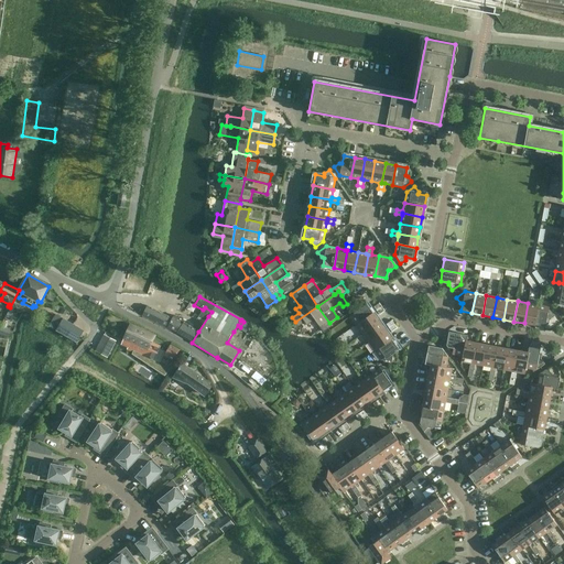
[(524,323),(534,325),(538,305),(528,303),(524,323)]
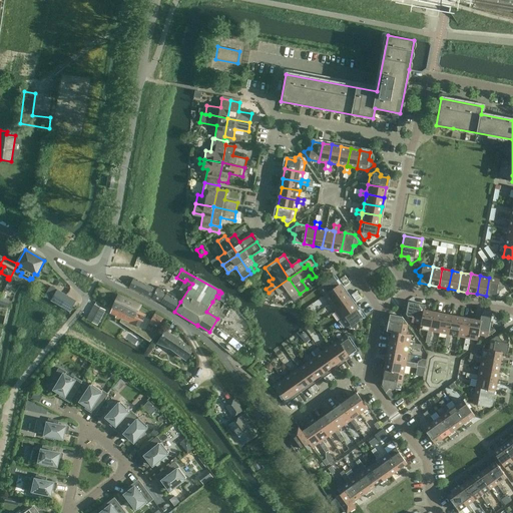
[(325,296),(340,285),(334,277),(319,288),(325,296)]
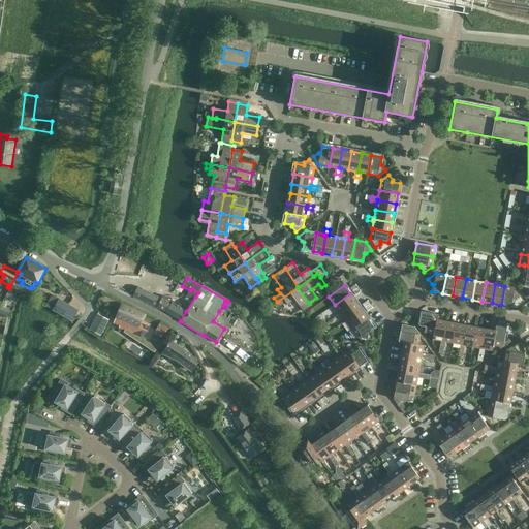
[(504,286),(501,305),(511,307),(512,300),(516,300),(521,297),(515,288),(504,286)]
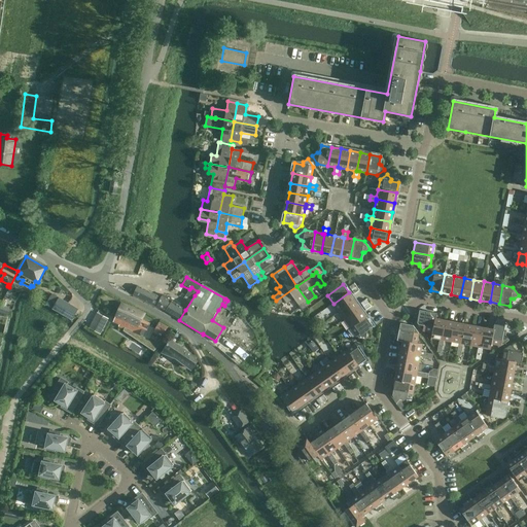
[(296,286),(276,301),(278,304),(284,301),(286,305),(294,299),(303,311),(310,305),(308,302),(296,286)]
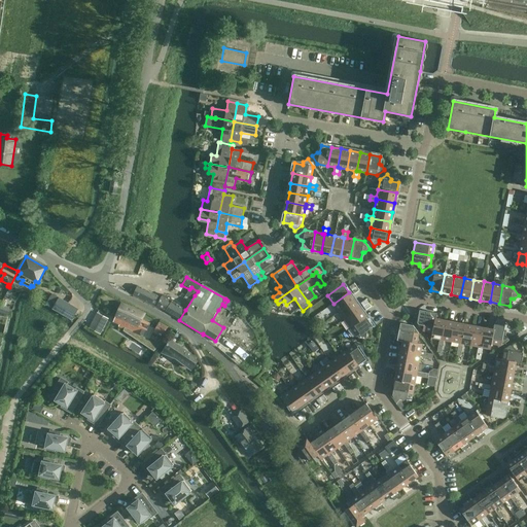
[(179,320),(185,310),(172,302),(171,299),(165,295),(162,295),(161,299),(159,297),(138,287),(133,295),(153,306),(166,312),(179,320)]
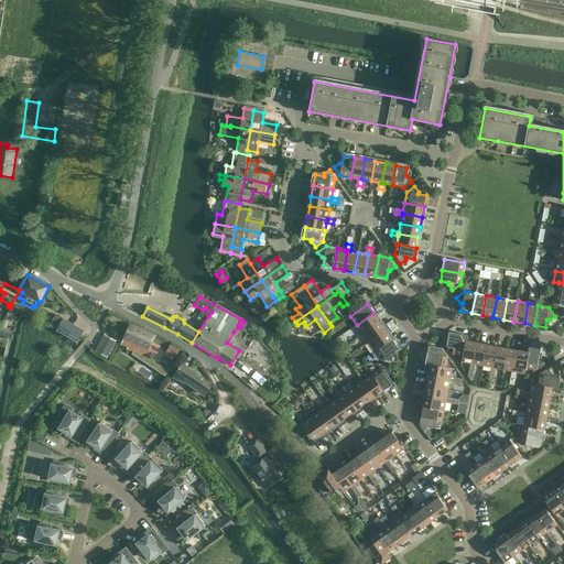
[(357,325),(362,334),(379,322),(373,313),(357,325)]
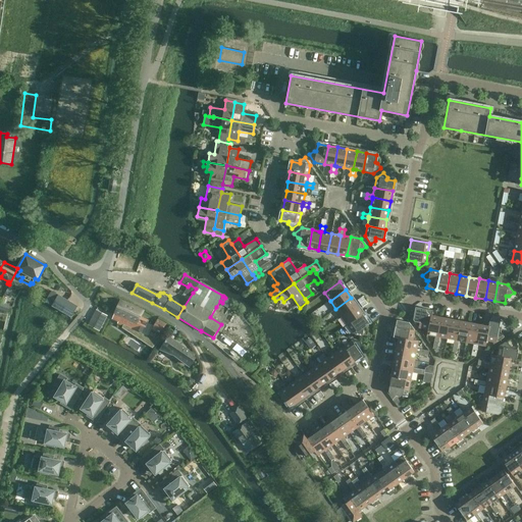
[(53,292),(47,303),(62,312),(71,317),(75,310),(77,307),(53,292)]
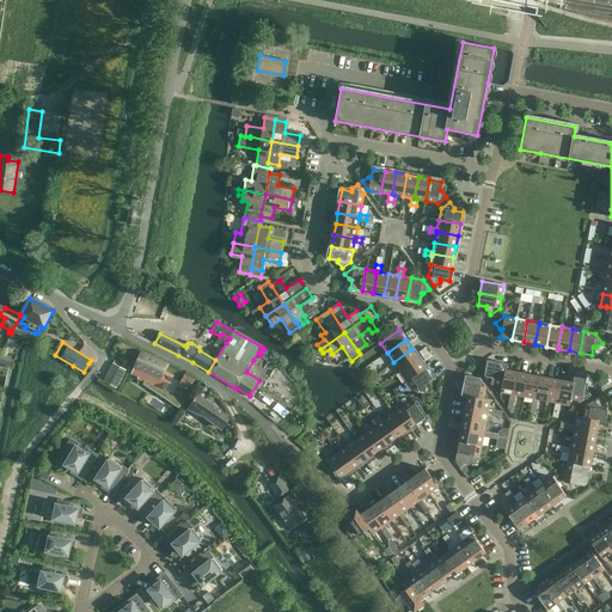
[(393,362),(401,372),(418,359),(411,349),(393,362)]
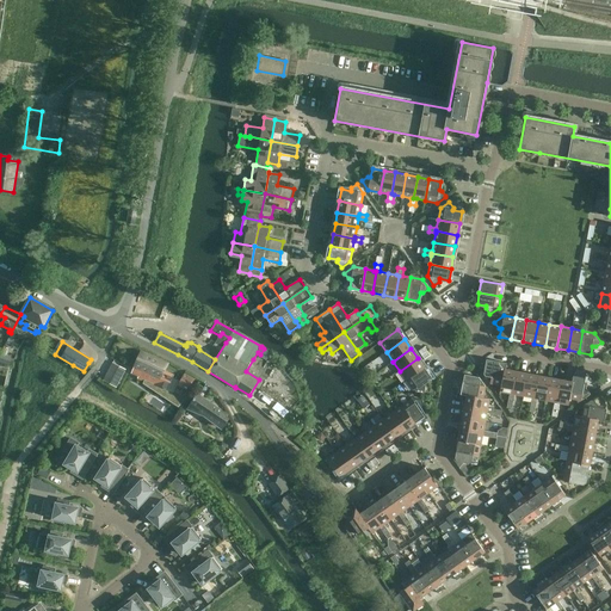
[(167,389),(171,390),(170,393),(183,403),(187,396),(186,394),(187,390),(195,380),(184,374),(179,382),(172,378),(174,376),(165,371),(167,365),(154,358),(141,352),(131,374),(167,389)]
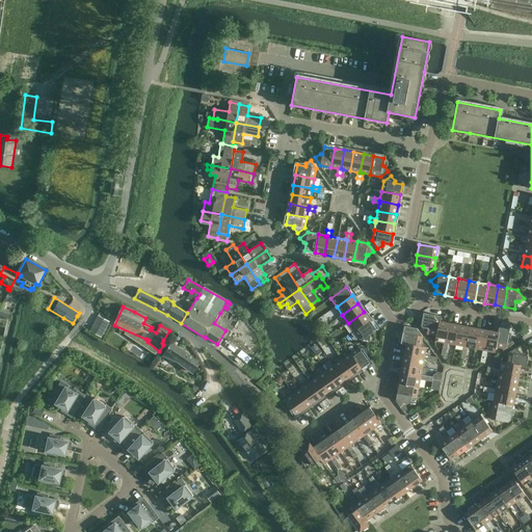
[(348,323),(353,331),(369,320),(364,312),(348,323)]
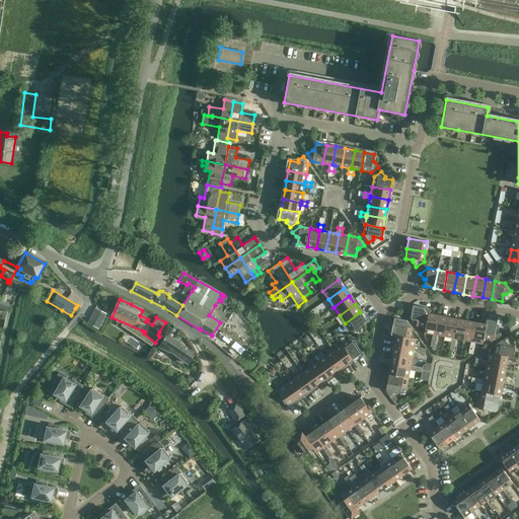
[(416,325),(426,327),(429,314),(430,308),(420,306),(413,305),(411,318),(416,325)]
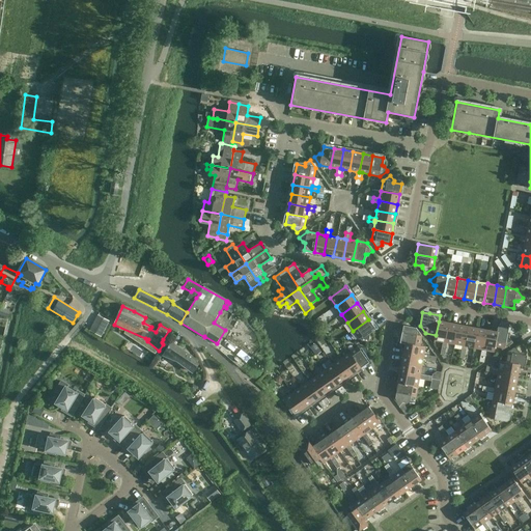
[(99,315),(90,330),(101,336),(109,320),(99,315)]
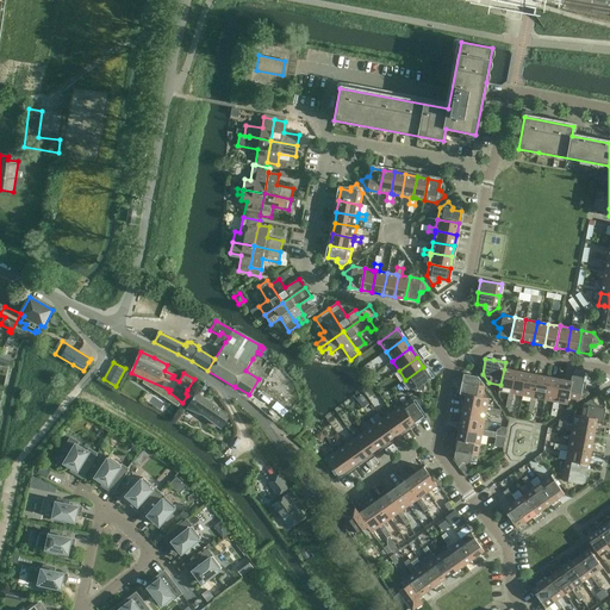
[(423,367),(405,380),(412,390),(423,391),(424,384),(423,381),(430,377),(423,367)]
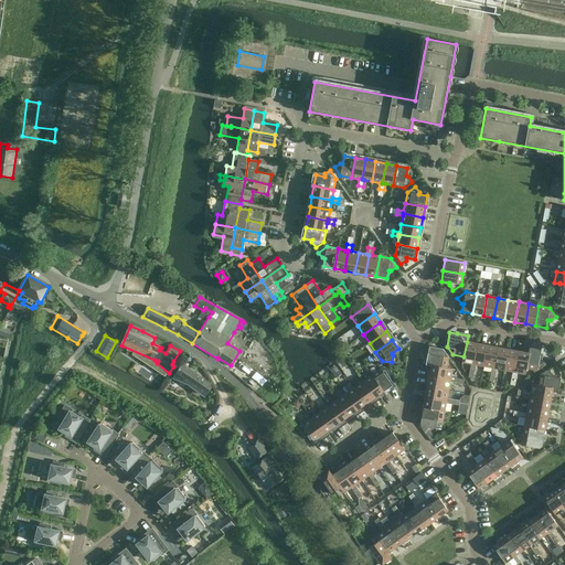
[(477,343),(467,342),(464,356),(462,362),(470,364),(469,371),(475,371),(476,365),(473,364),(477,343)]
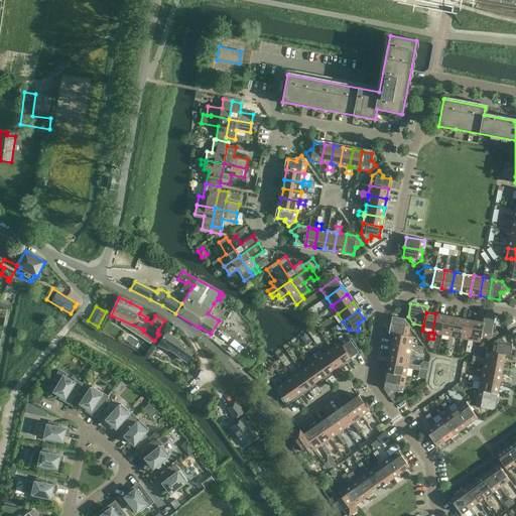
[(445,315),(435,313),(432,333),(434,334),(441,335),(445,315)]
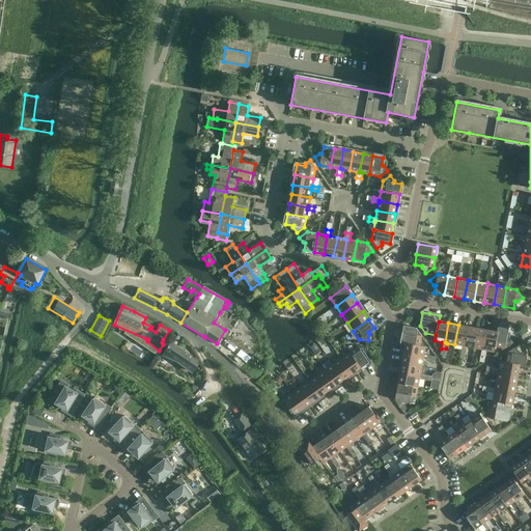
[(466,353),(467,346),(465,346),(468,327),(458,325),(454,344),(462,345),(460,352),(466,353)]
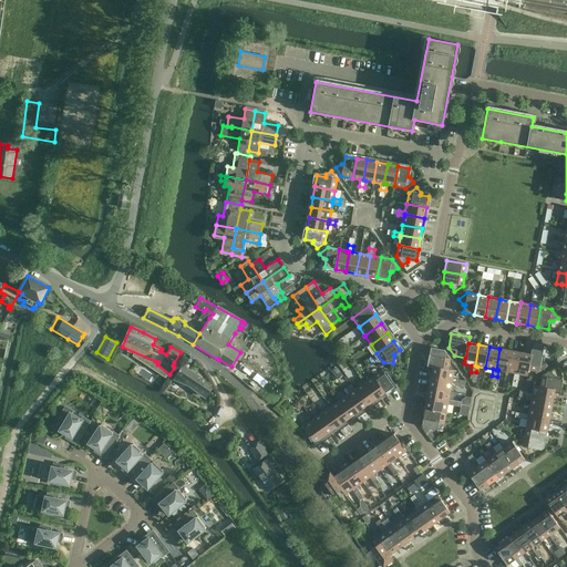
[(450,359),(444,350),(431,348),(430,354),(428,367),(433,368),(433,367),(447,370),(449,369),(450,359)]
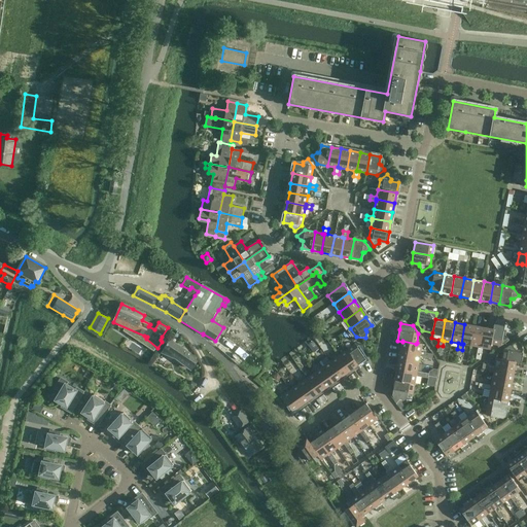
[(475,326),(464,324),(461,344),(463,344),(470,346),(475,326)]
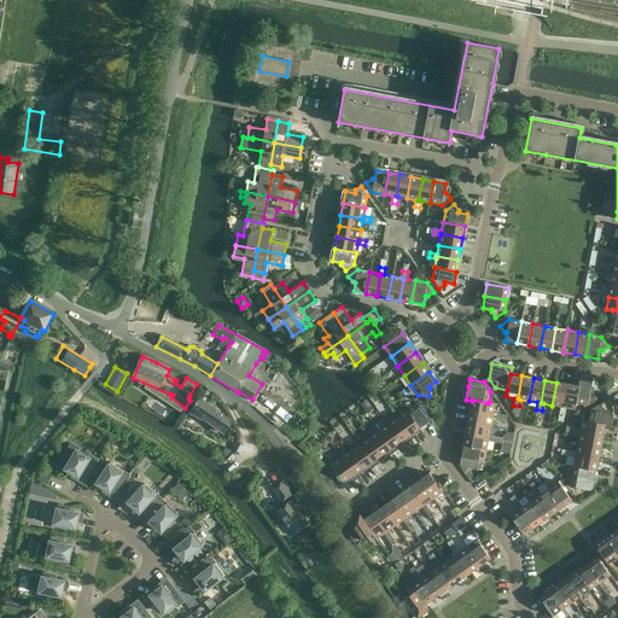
[(588,406),(596,400),(593,394),(590,392),(592,383),(579,380),(578,386),(576,403),(588,406)]
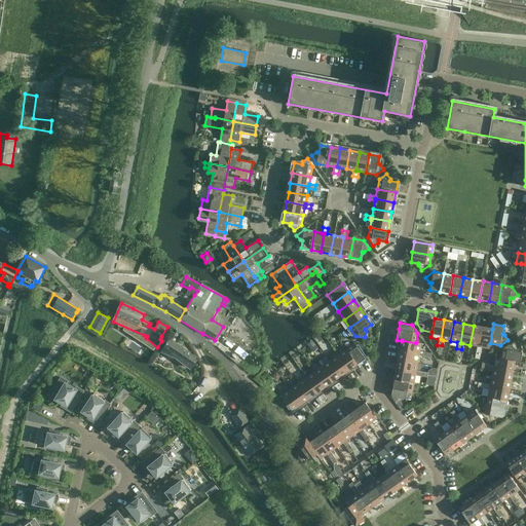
[(477,346),(476,352),(480,353),(482,347),(479,347),(483,328),(474,326),(470,345),(477,346)]
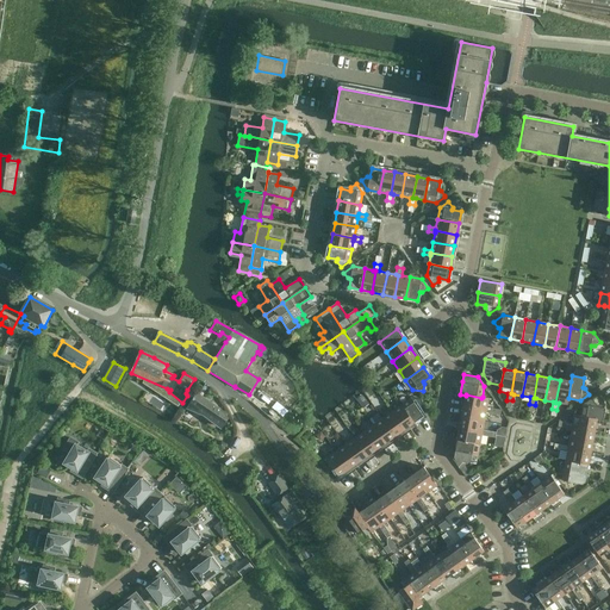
[(571,381),(560,380),(555,403),(559,403),(567,404),(568,398),(571,381)]
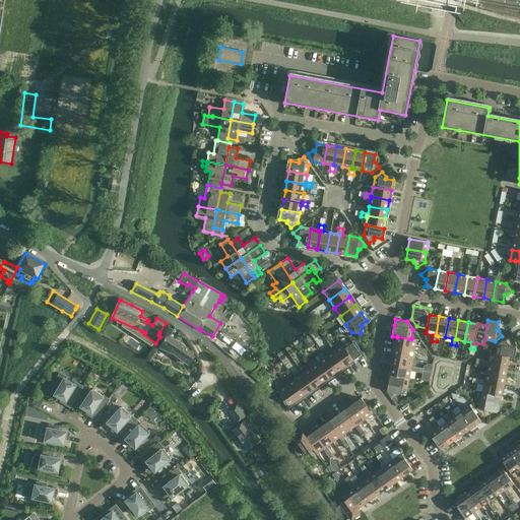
[(195,356),(188,349),(168,335),(158,347),(174,353),(190,365),(195,356)]
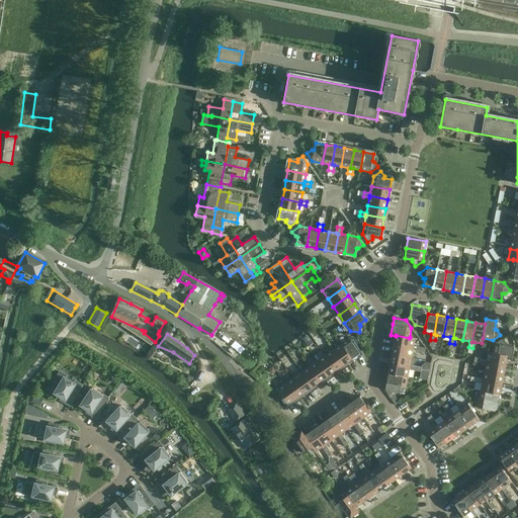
[(394,345),(413,348),(413,346),(415,338),(410,337),(409,338),(396,335),(396,336),(394,345)]
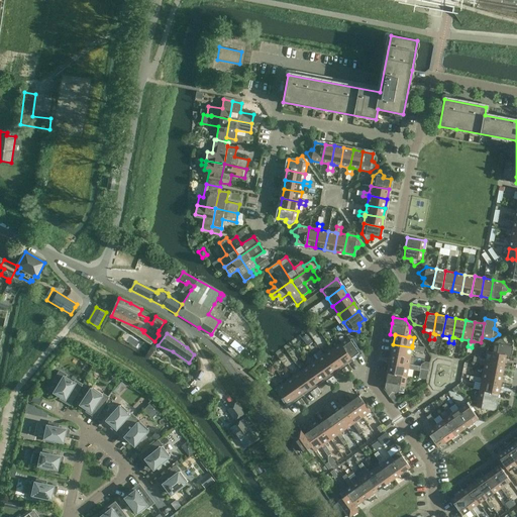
[(340,343),(350,358),(358,352),(354,346),(356,345),(357,339),(348,337),(340,343)]
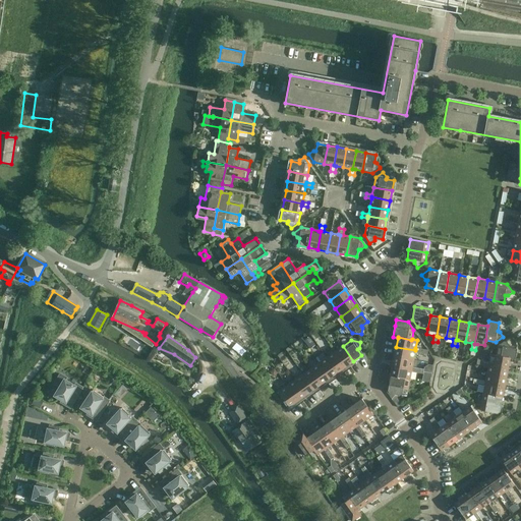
[(506,341),(498,346),(496,355),(496,356),(510,358),(510,359),(515,360),(517,349),(509,348),(509,345),(506,341)]
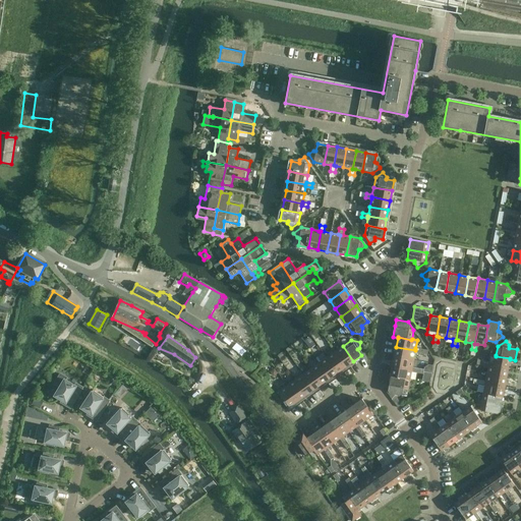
[(335,352),(345,367),(353,361),(343,346),(335,352)]
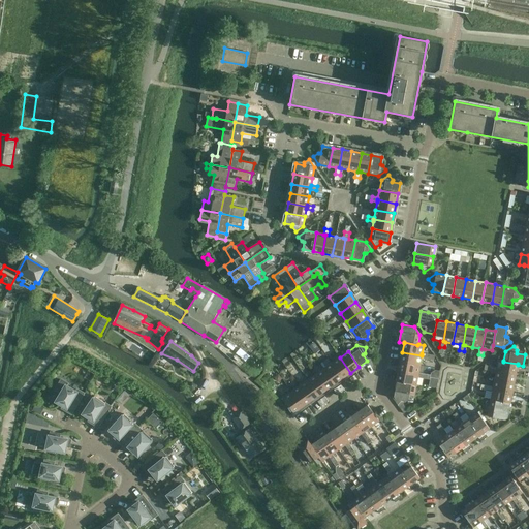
[(402,352),(400,362),(419,366),(422,358),(427,360),(428,354),(422,353),(422,355),(402,352)]
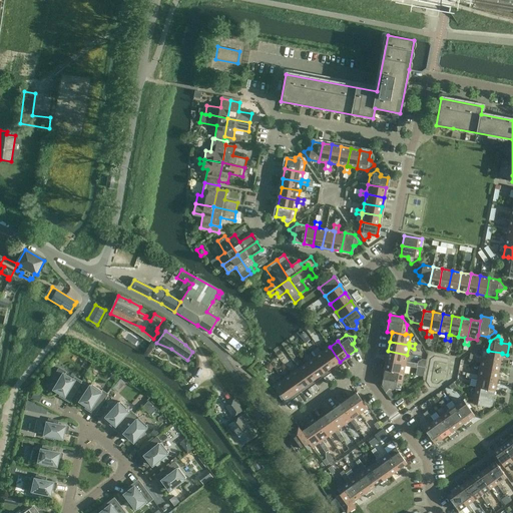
[(330,347),(322,352),(333,367),(340,362),(330,347)]
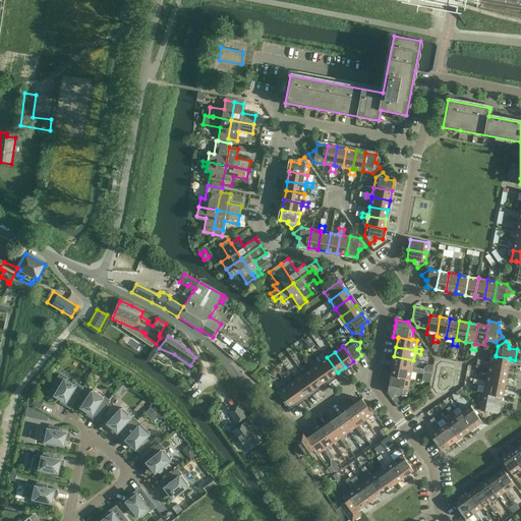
[(508,368),(510,359),(510,358),(496,356),(496,355),(490,354),(489,362),(483,361),(482,365),(488,366),(488,364),(508,368)]
